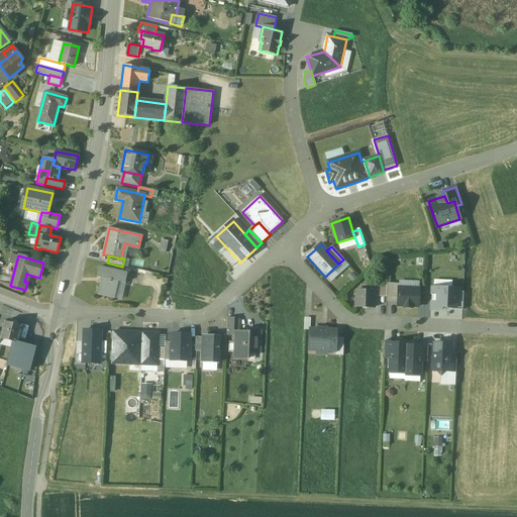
[(126,274),(100,268),(98,277),(102,278),(98,295),(114,298),(118,282),(124,283),(126,274)]
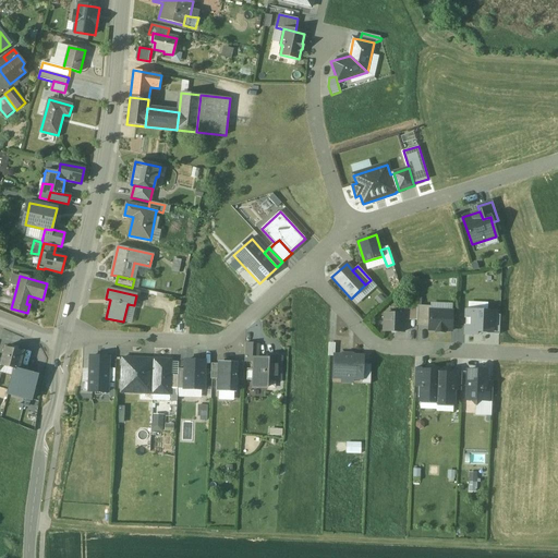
[(417,326),(429,327),(431,312),(431,307),(419,306),(417,326)]
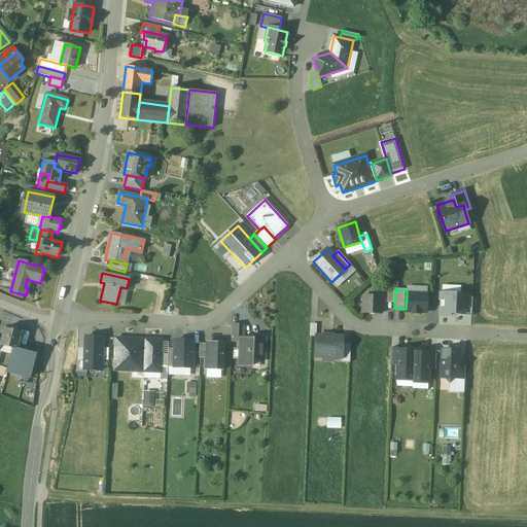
[(394,290),(382,290),(382,297),(382,303),(393,303),(394,290)]
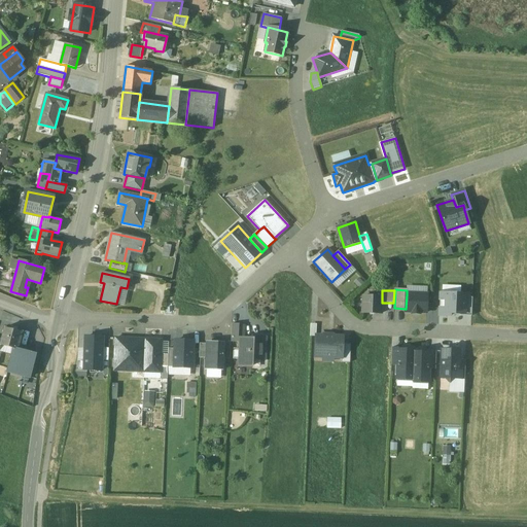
[(427,294),(407,294),(406,309),(406,312),(427,313),(427,294)]
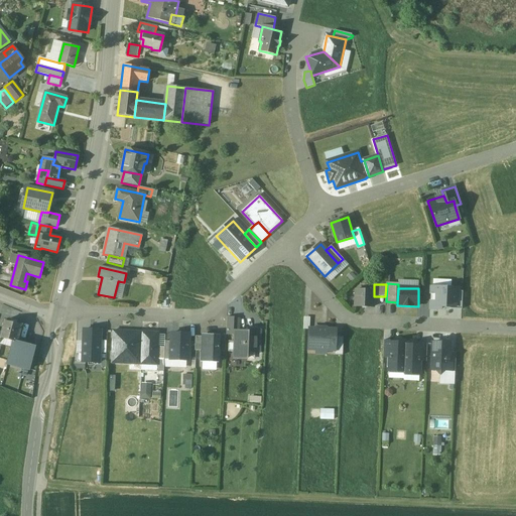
[(450,288),(431,288),(430,309),(449,310),(449,309),(450,292),(450,288)]
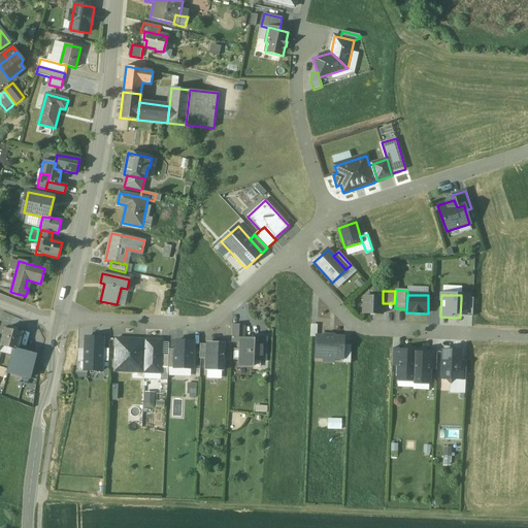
[(383,298),(364,297),(363,314),(382,315),(383,303),(383,298)]
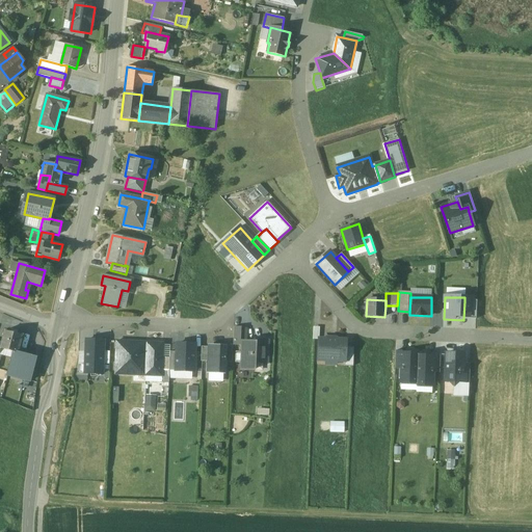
[(476,301),(464,301),(463,319),(476,319),(476,301)]
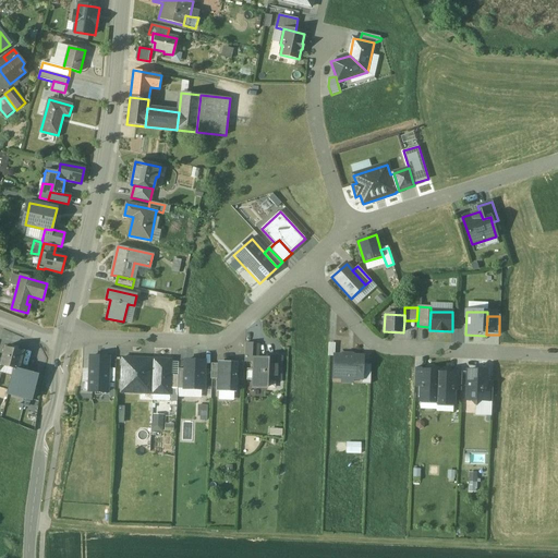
[(11,349),(4,347),(1,362),(0,364),(0,365),(1,366),(14,370),(19,371),(23,352),(17,350),(17,347),(12,346),(11,349)]
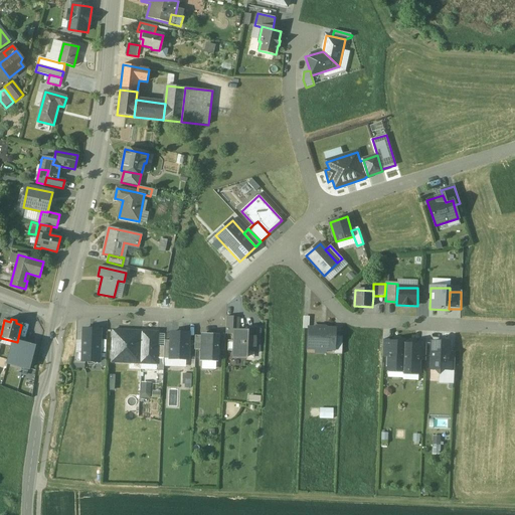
[(101,330),(83,329),(82,353),(76,353),(76,361),(100,362),(100,353),(100,341),(101,330)]
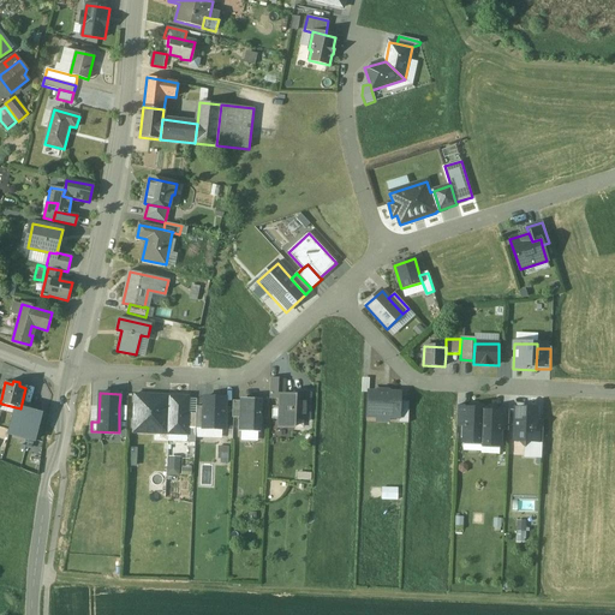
[(310,394),(294,393),(294,396),(293,419),(294,419),(309,421),(310,394)]
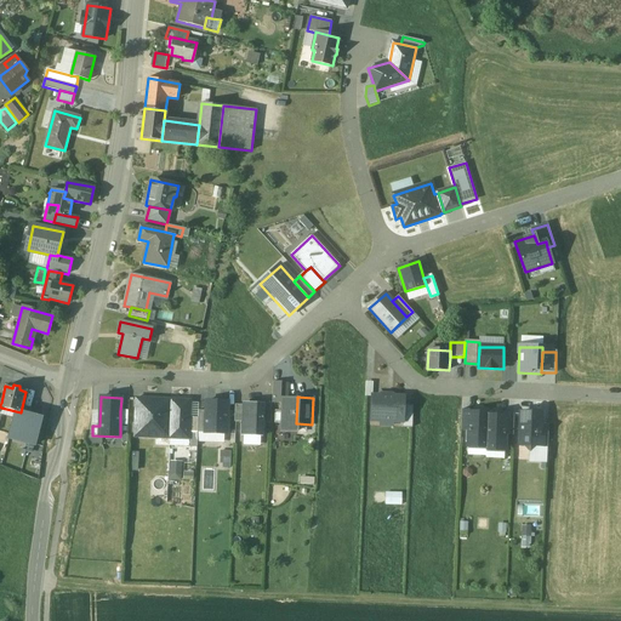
[(404,399),(372,398),(372,420),(403,421),(403,406),(404,399)]
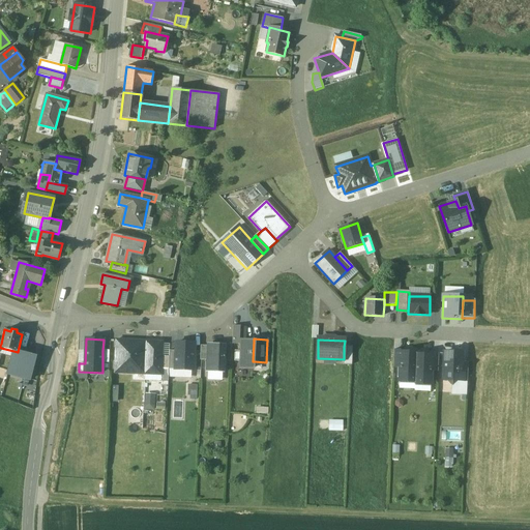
[(146,342),(116,341),(115,361),(115,374),(145,375),(146,342)]
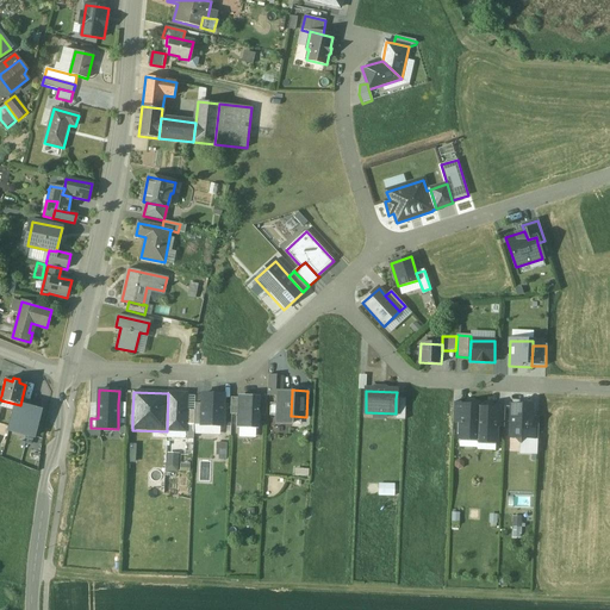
[(292,393),(278,392),(277,424),(292,424),(292,416),(291,416),(292,393)]
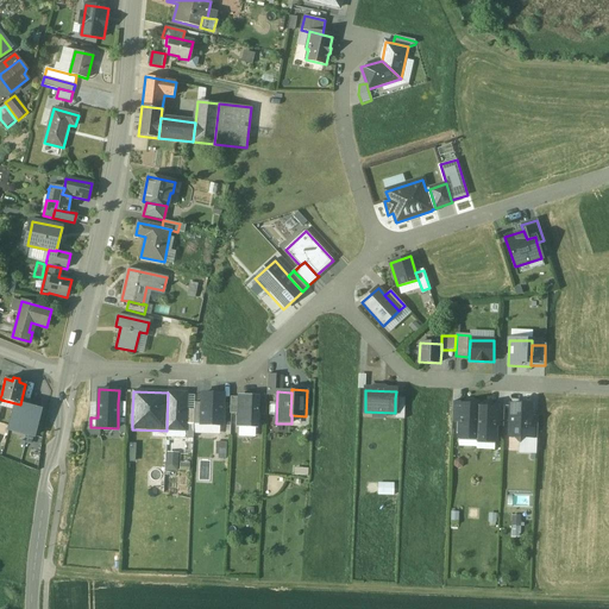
[(168,393),(167,431),(184,432),(186,425),(186,410),(187,394),(168,393)]
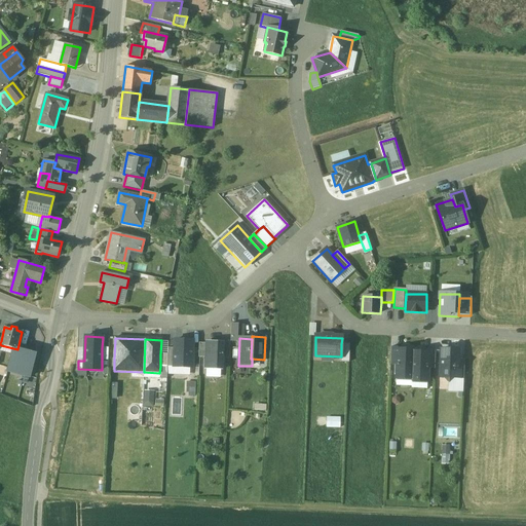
[(180,341),(175,341),(175,348),(174,367),(192,367),(193,341),(180,341)]
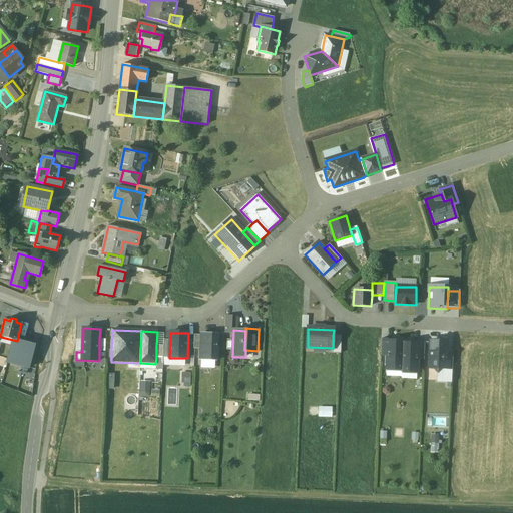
[(218,334),(200,333),(200,335),(199,349),(199,360),(217,361),(217,350),(218,334)]
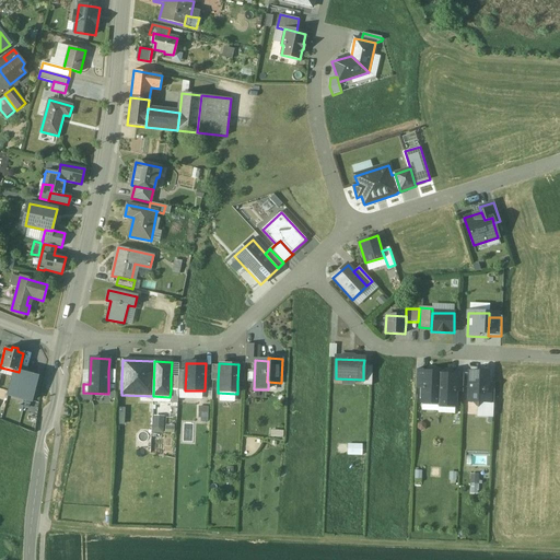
[(372,366),(363,366),(363,380),(363,385),(372,385),(372,366)]
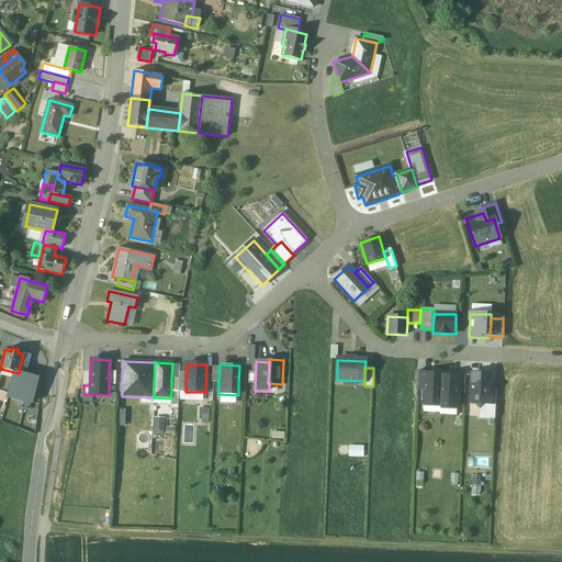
[(429,371),(417,371),(417,390),(424,390),(425,373),(429,373),(429,371)]
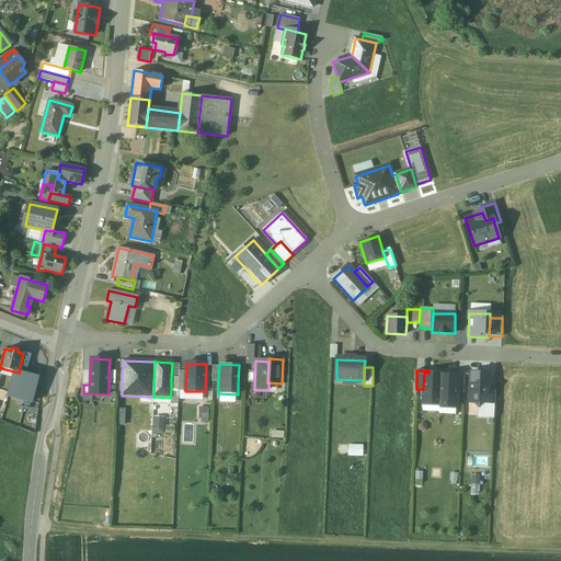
[(37,378),(14,371),(8,396),(32,401),(37,378)]
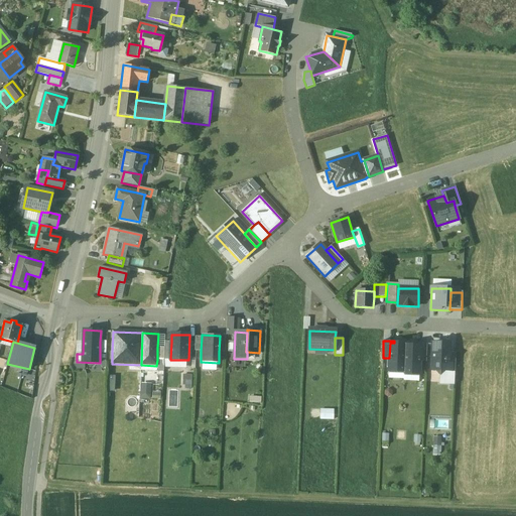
[(394,343),(390,343),(389,358),(388,370),(403,371),(404,371),(405,345),(405,344),(394,343)]
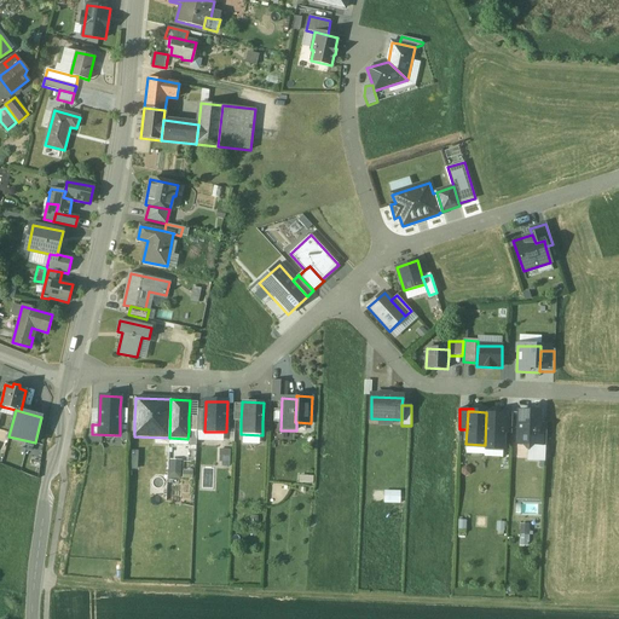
[(527,411),(520,411),(518,444),(522,444),(528,450),(534,444),(538,445),(539,424),(539,415),(532,415),(531,415),(527,411)]
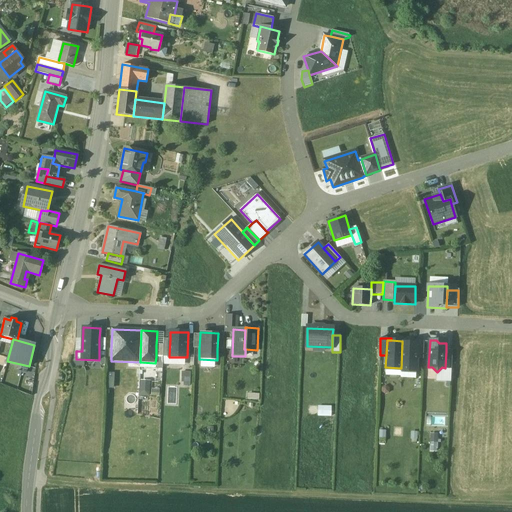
[(424,341),(413,341),(413,343),(417,343),(417,358),(423,359),(424,341)]
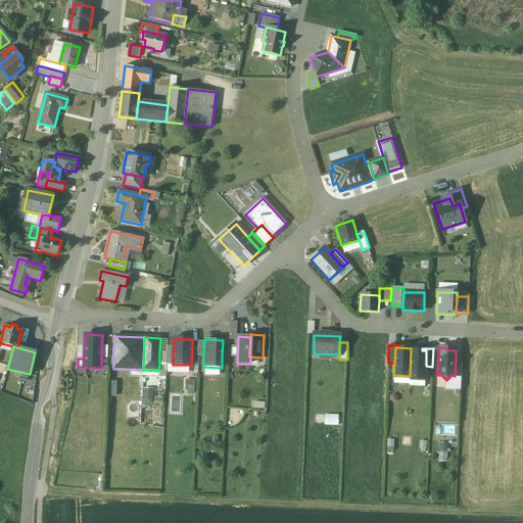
[(411,349),(410,376),(409,376),(409,378),(425,378),(426,366),(426,350),(422,350),(411,349)]
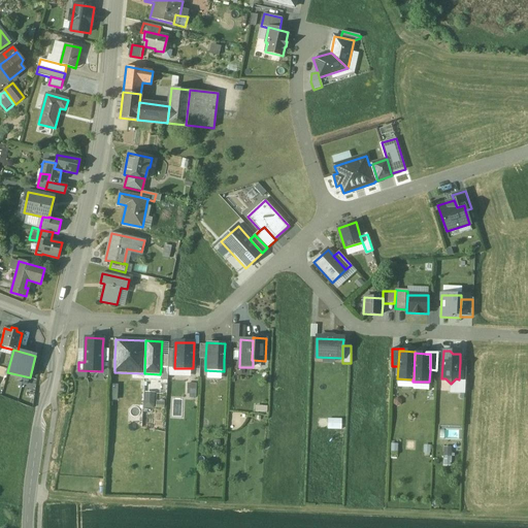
[(169,356),(161,356),(161,368),(168,368),(169,356)]
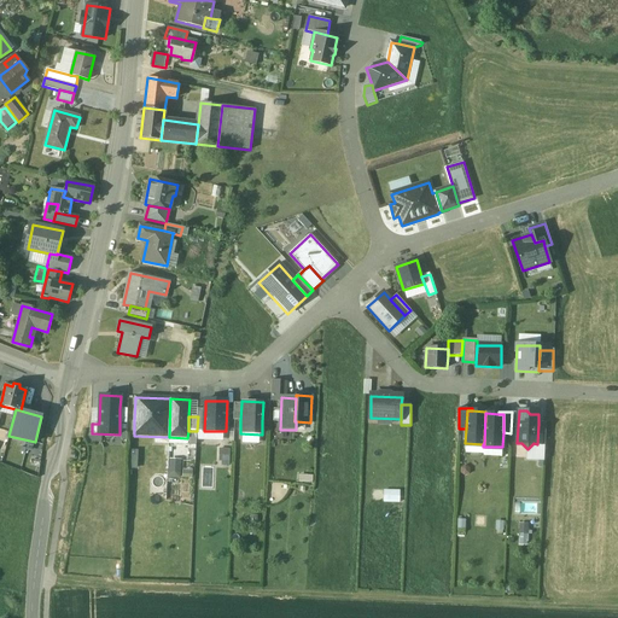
[(169,477),(182,477),(182,459),(170,459),(169,477)]
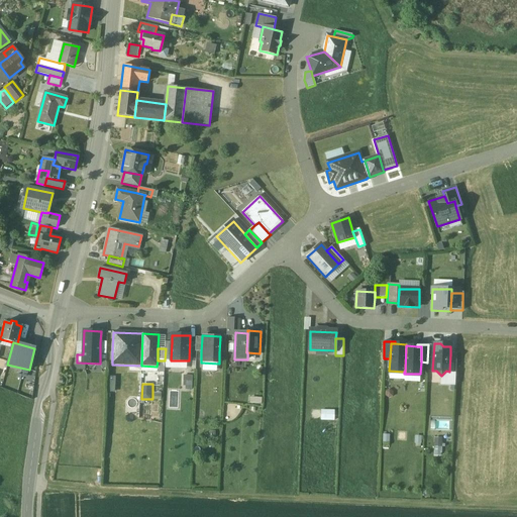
[(335,420),(336,410),(322,409),(322,420),(335,420)]
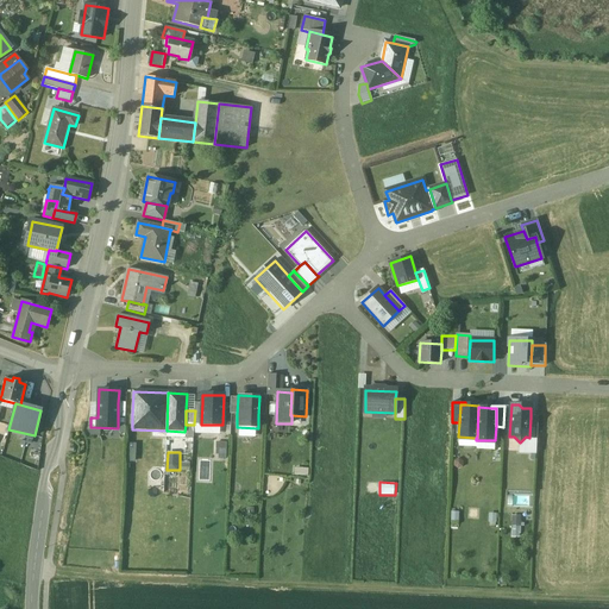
[(520,537),(522,515),(513,515),(512,535),(520,537)]
